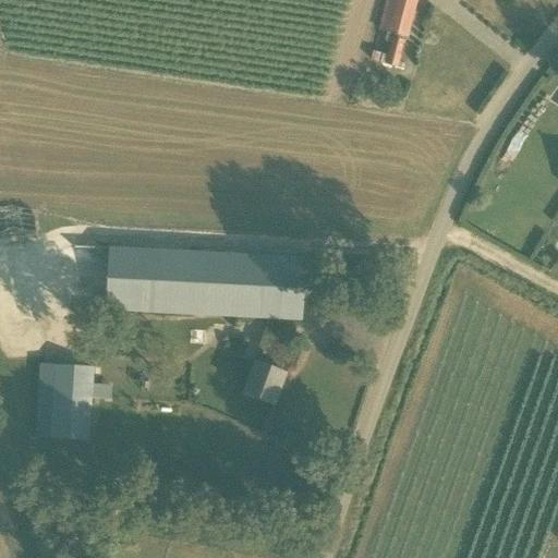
[(398,69),(405,41),(399,39),(399,36),(408,38),(417,0),(386,0),(378,29),(393,34),(391,43),(388,56),(374,51),(371,61),(398,69)]
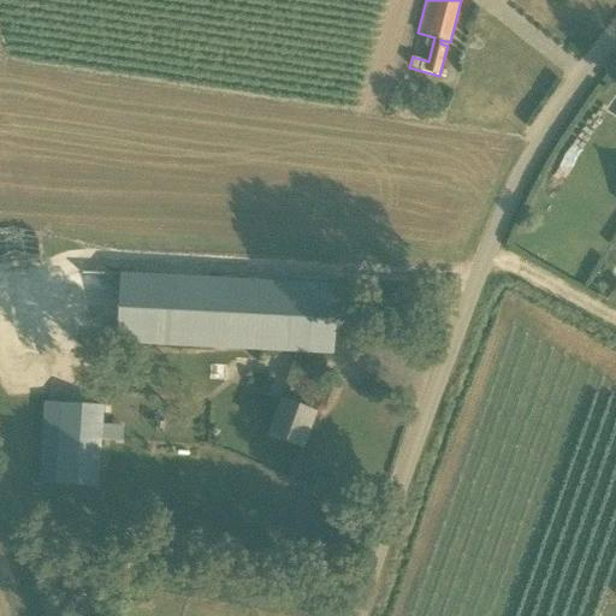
[(331,355),(335,288),(82,274),(78,341),(331,355)]
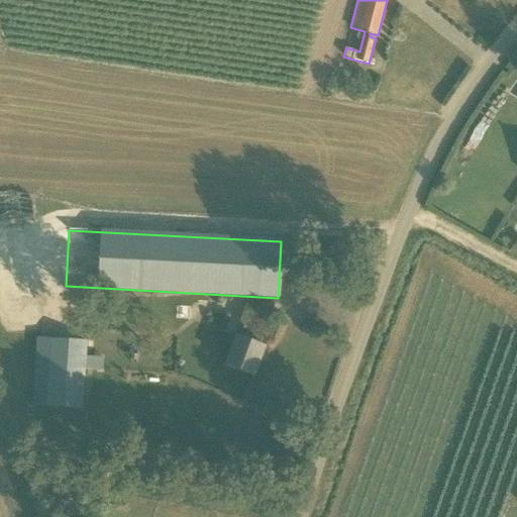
[(259,345),(268,321),(247,314),(239,336),(234,334),(223,365),(253,377),(265,347),(259,345)]
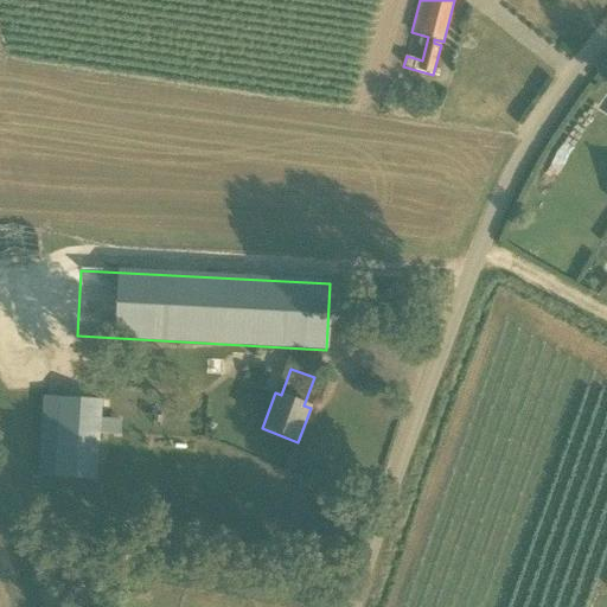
[(97,481),(102,402),(58,400),(53,478),(97,481)]
